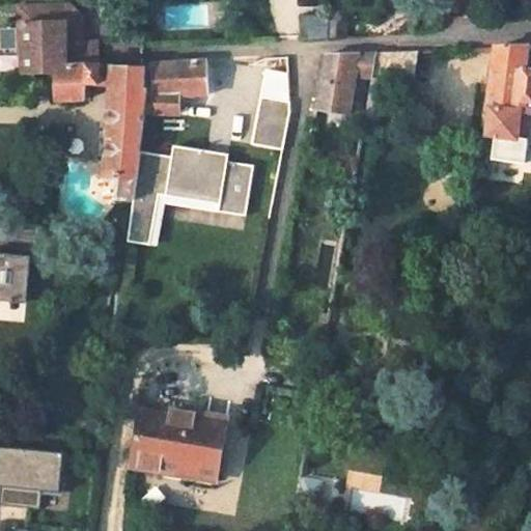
[(350,0),(333,0),(331,16),(329,37),(346,37),(350,21),(347,20),(350,0)]
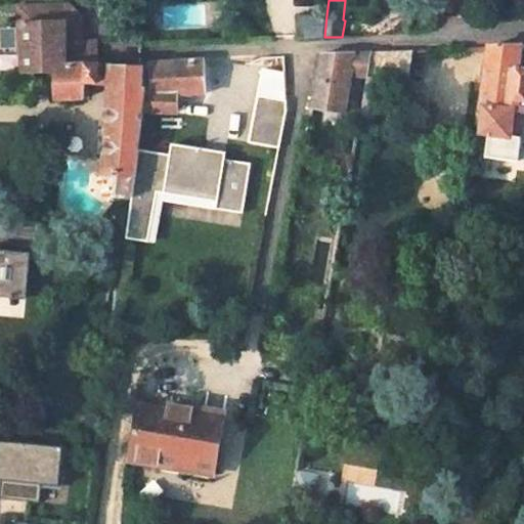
[(53,66),(64,66),(86,64),(96,64),(94,41),(82,43),(80,4),(27,6),(27,23),(23,24),(24,50),(24,53),(24,74),(53,73),(53,66)]
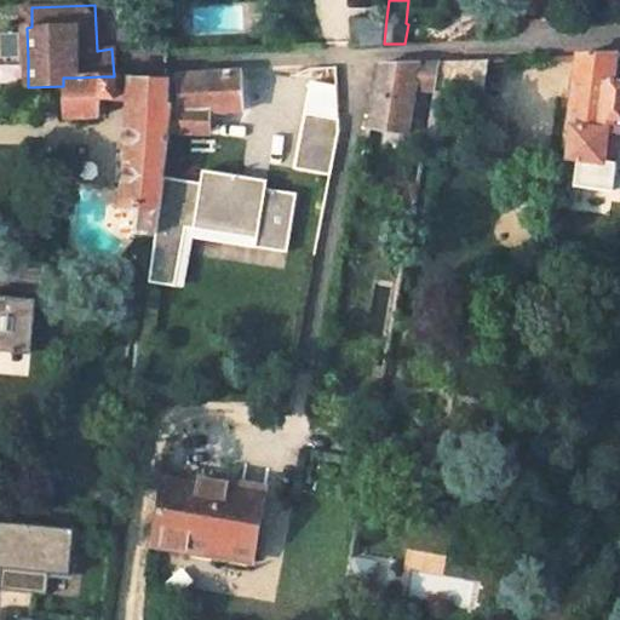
[(22,9),(22,61),(28,59),(27,28),(32,27),(32,7),(22,9)]
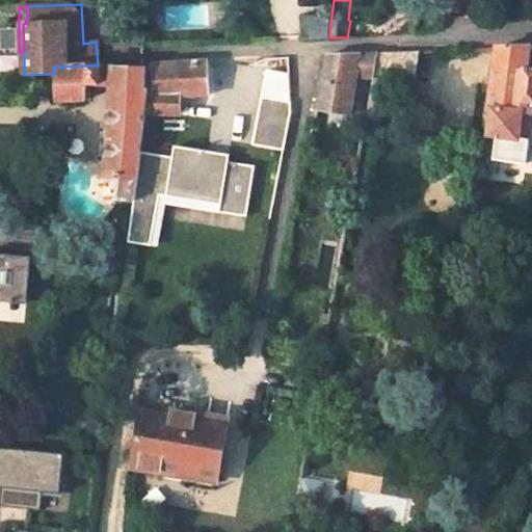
[(387,19),(366,20),(367,36),(415,33),(415,28),(418,27),(417,11),(386,14),(387,19)]
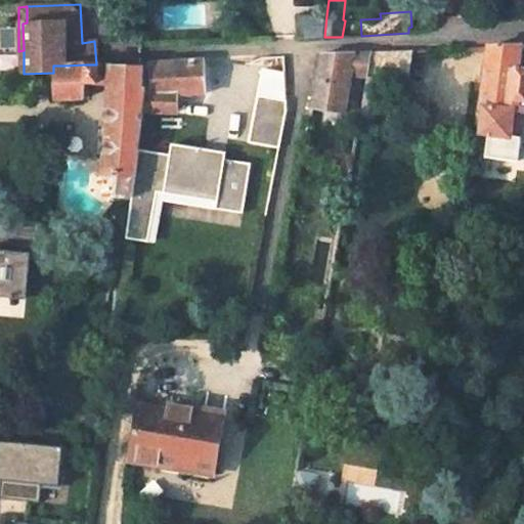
[(308,16),(298,16),(298,39),(324,37),(326,15),(308,16)]
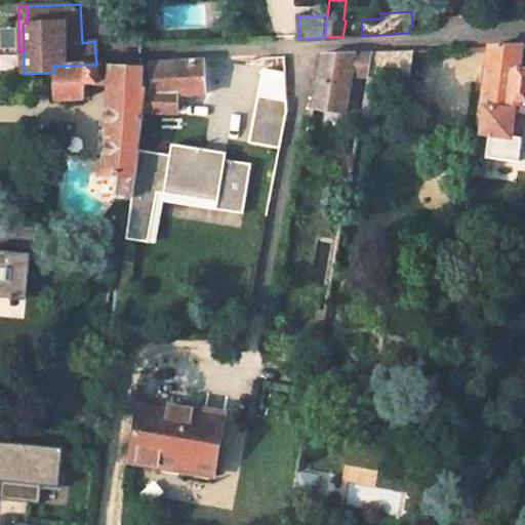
[(522,45),(490,46),(482,108),(485,109),(485,111),(480,111),(478,113),(476,124),(478,128),(483,128),(482,133),(490,134),(487,157),(519,161),(524,109),(524,55),(521,55),(522,45)]
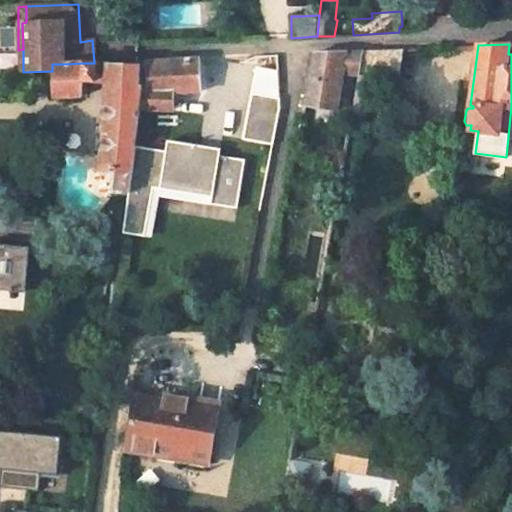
[(401,49),(364,50),(360,69),(397,77),(401,49)]
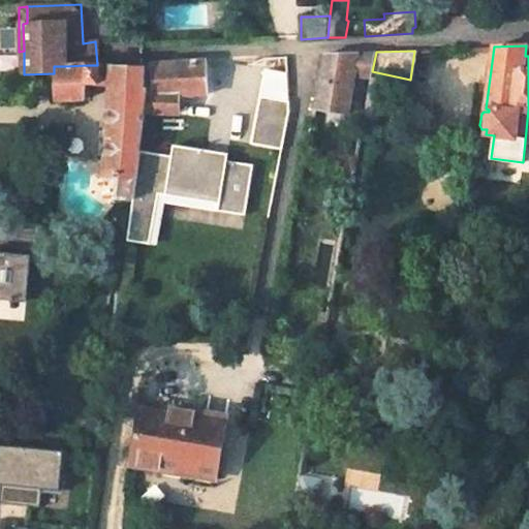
[(348,116),(354,76),(370,81),(371,76),(371,75),(372,71),(376,52),(323,55),(314,107),(314,109),(348,116)]
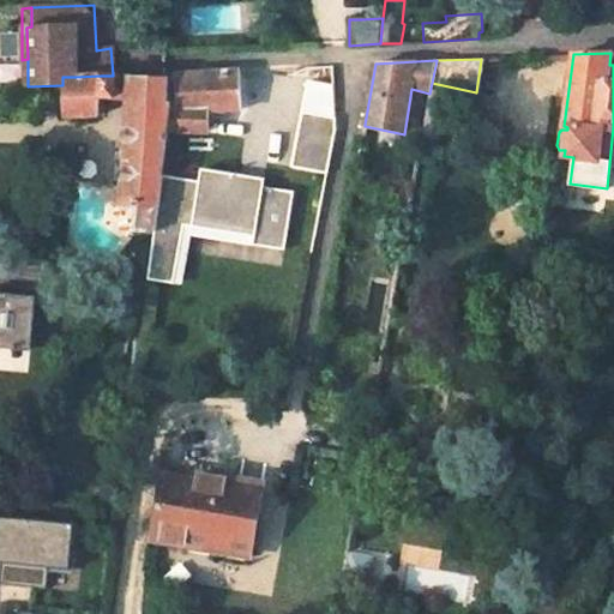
[(176,79),(167,78),(167,104),(172,106),(168,131),(206,132),(206,110),(212,110),(242,109),(240,71),(175,73),(176,79)]
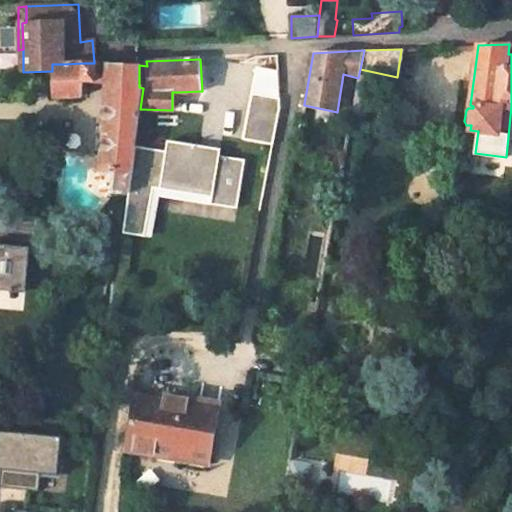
[(63,64),(52,64),(52,71),(53,97),(81,96),(82,80),(84,63),(63,64)]
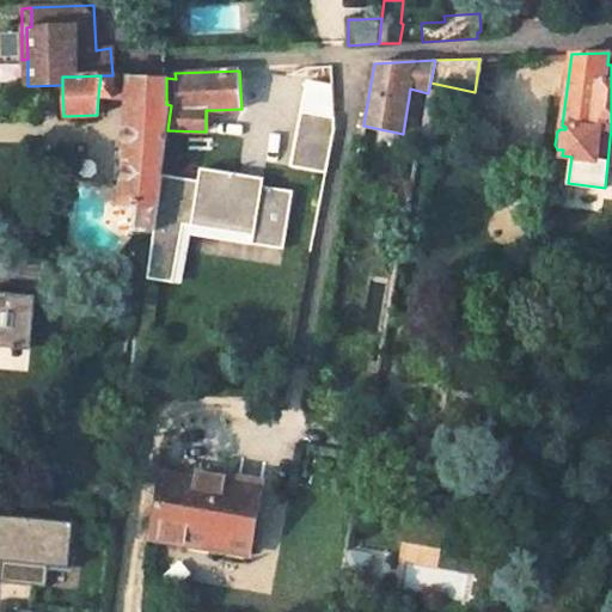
[(112,75),(101,75),(98,96),(130,98),(128,147),(127,164),(122,202),(136,203),(132,230),(154,231),(161,175),(167,130),(171,105),(166,104),(166,78),(112,75)]
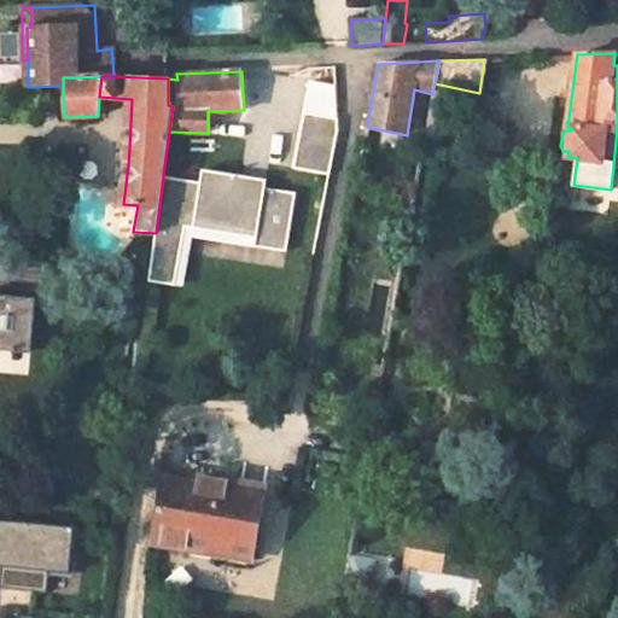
[(305,76),(301,106),(336,114),(340,83),(305,76)]
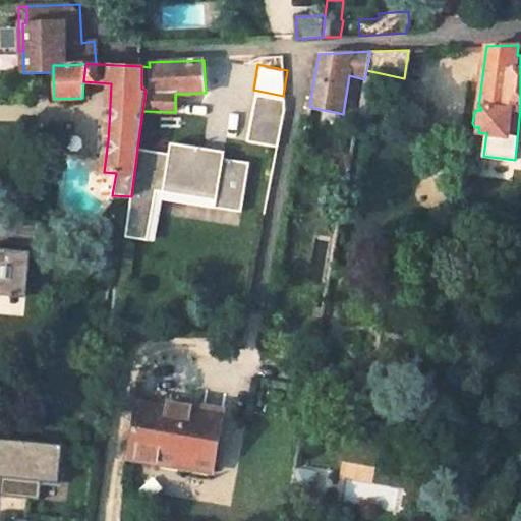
[(378,76),(365,74),(365,75),(364,79),(357,114),(370,117),(378,76)]
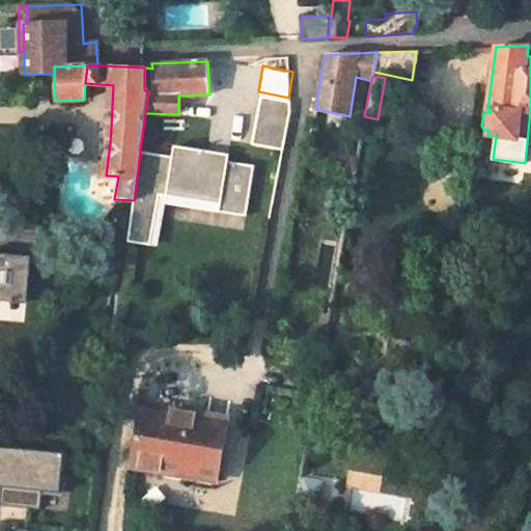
[(249,139),(279,145),(288,98),(258,91),(249,139)]
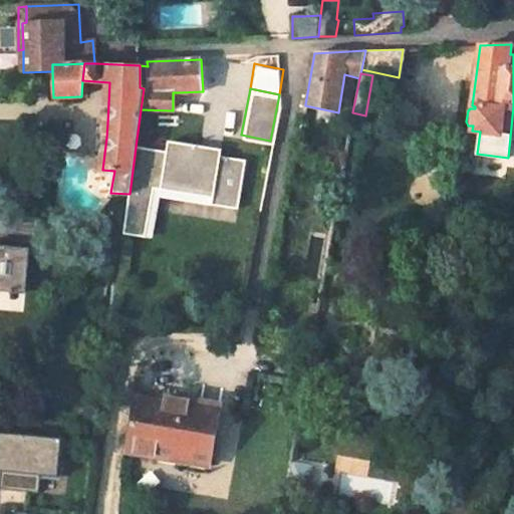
[(162,150),(136,147),(130,194),(123,234),(146,237),(151,194),(157,195),(158,189),(209,196),(208,202),(234,206),(241,157),(194,151),(195,145),(163,140),(162,150)]
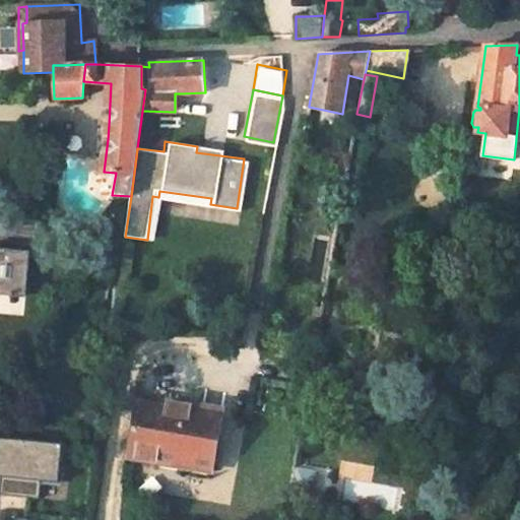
[(0,294),(19,296),(20,293),(25,293),(29,250),(0,246),(0,294)]
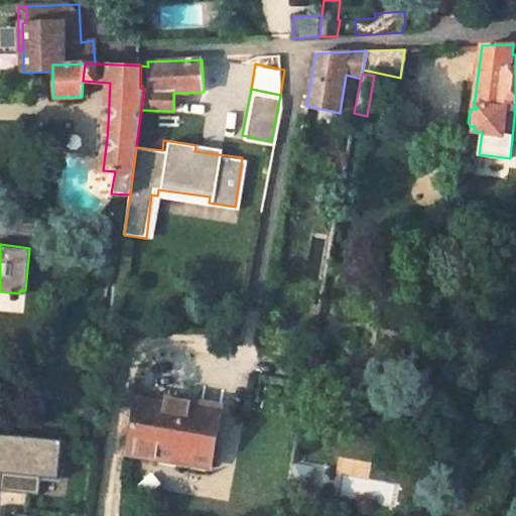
[(165,404),(138,400),(128,454),(211,468),(221,407),(166,397),(165,404)]
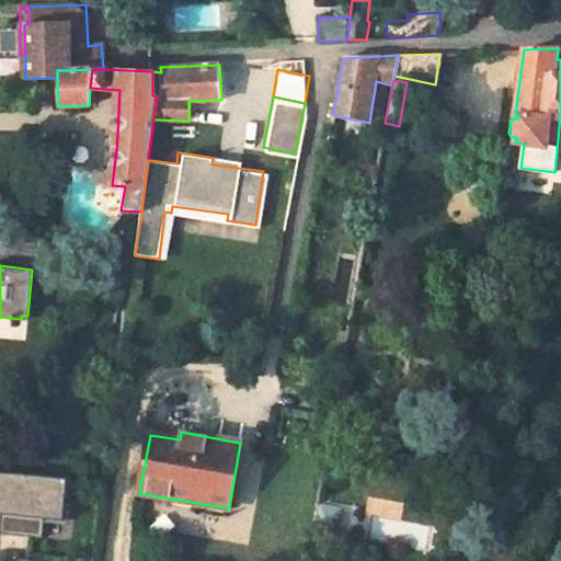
[(65,521),(69,481),(0,472),(0,513),(2,514),(0,534),(43,538),(45,518),(65,521)]
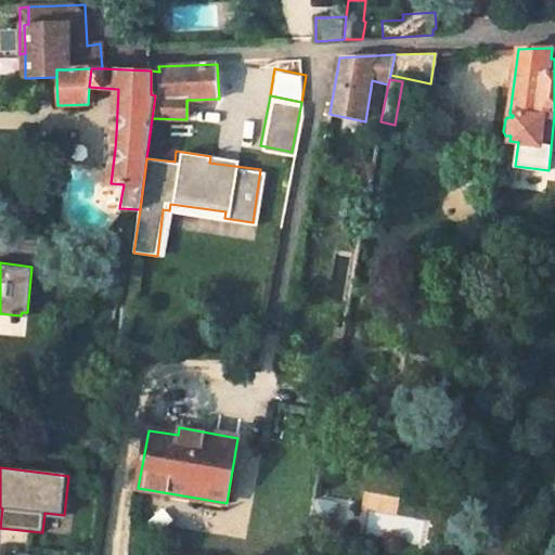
[(332,532),(337,504),(317,500),(311,529),(332,532)]
